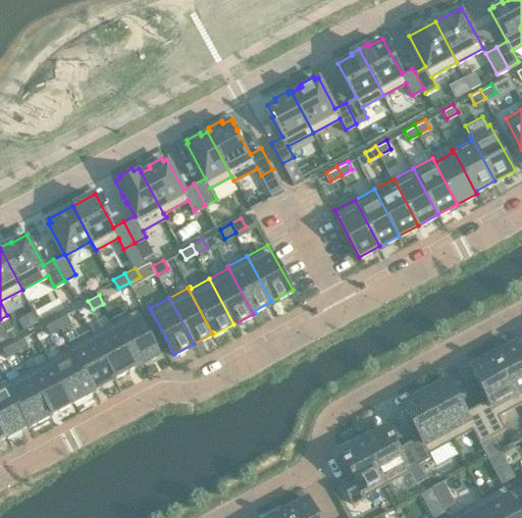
[(135,309),(113,321),(137,364),(159,353),(135,309)]
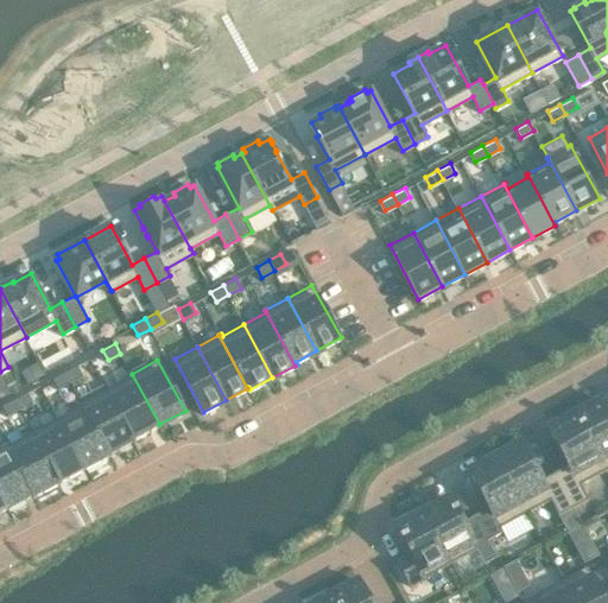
[(77,363),(64,370),(70,380),(82,374),(77,363)]
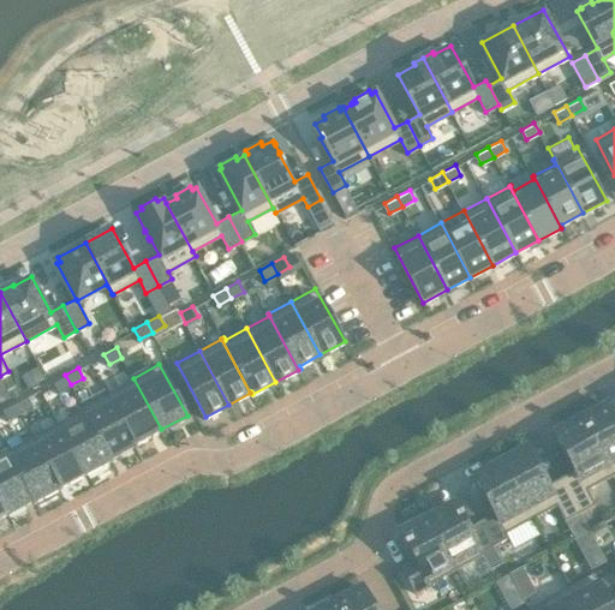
[(65,375),(53,381),(58,392),(71,384),(65,375)]
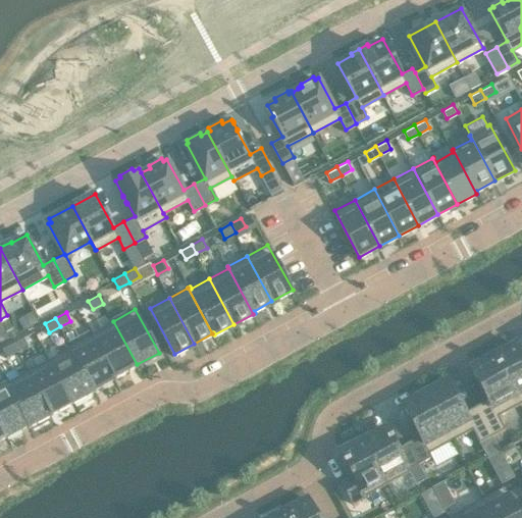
[(113,321),(91,332),(114,376),(137,364),(113,321)]
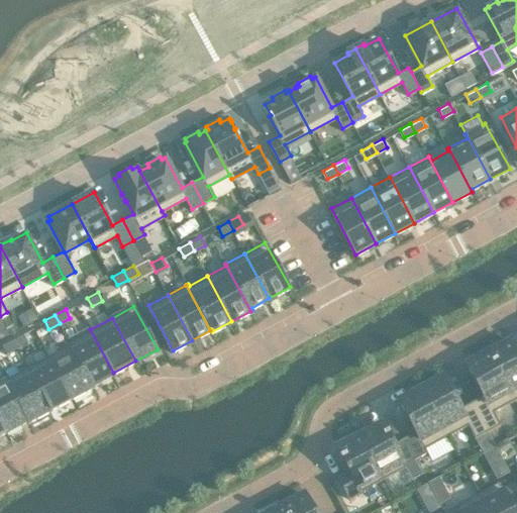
[(70,340),(69,340),(93,386),(94,386),(93,384),(113,373),(90,329),(70,340)]
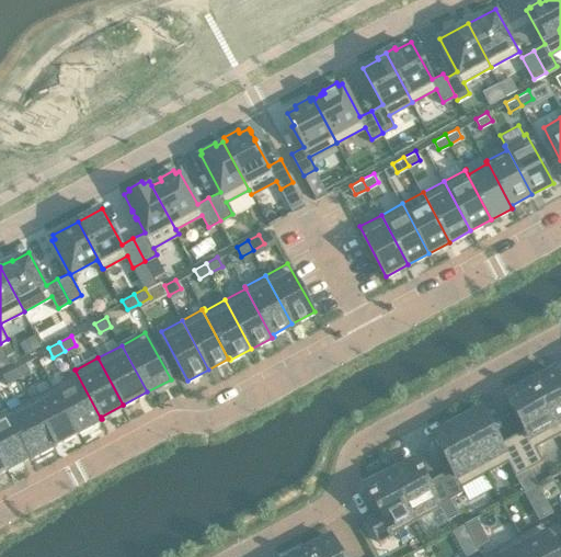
[(24,361),(13,366),(19,376),(30,370),(24,361)]
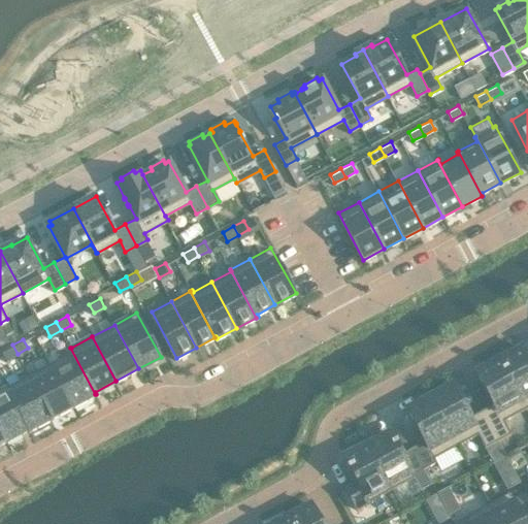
[(12,345),(1,351),(6,360),(18,354),(12,345)]
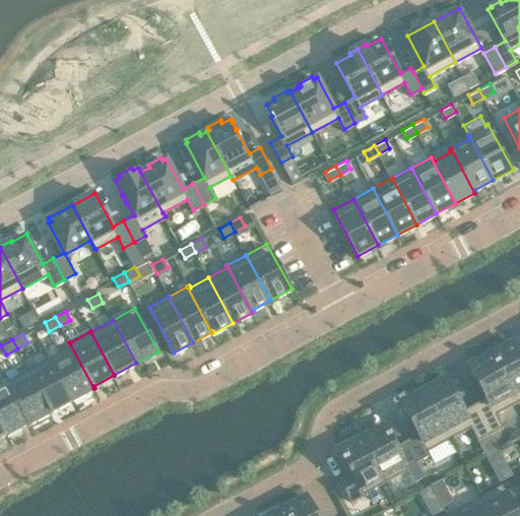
[(519,350),(514,339),(492,351),(518,401),(519,399),(519,350)]
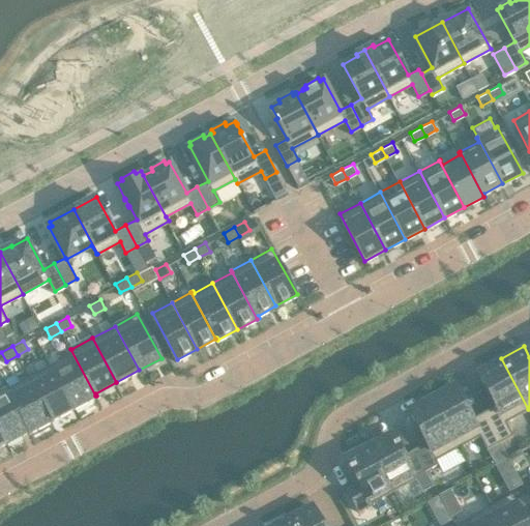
[(69,352),(50,363),(74,408),(95,396),(70,349),(69,350),(70,352),(69,352)]
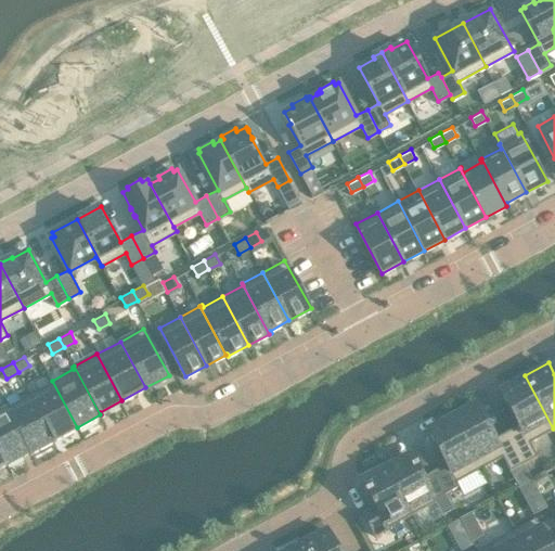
[(525,375),(501,388),(519,423),(506,430),(524,461),(538,453),(530,440),(553,428),(525,375)]
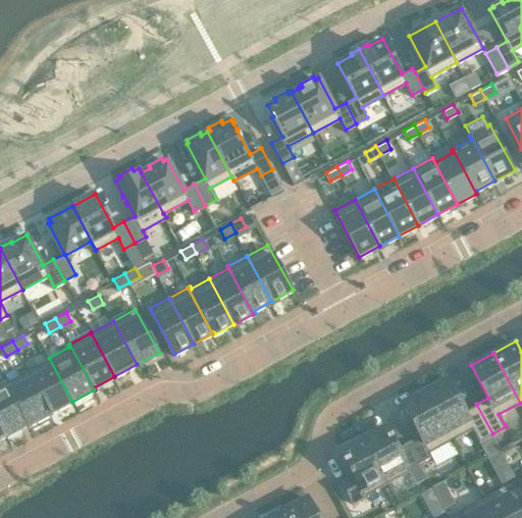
[(28,369),(50,413),(51,413),(72,402),(49,358),(28,369)]
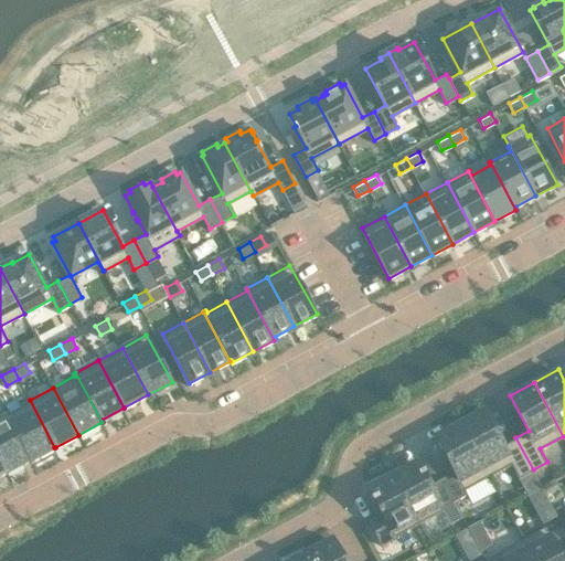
[(7,410),(6,411),(32,459),(54,447),(30,400),(8,412),(7,410)]
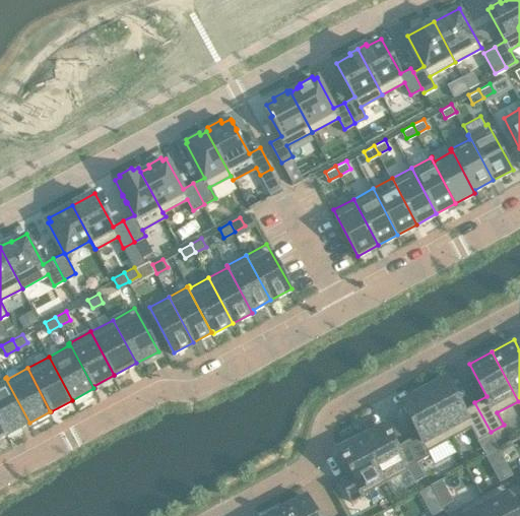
[(427,386),(424,388),(450,438),(470,426),(477,439),(491,432),(474,402),(463,408),(446,376),(442,378),(427,386)]
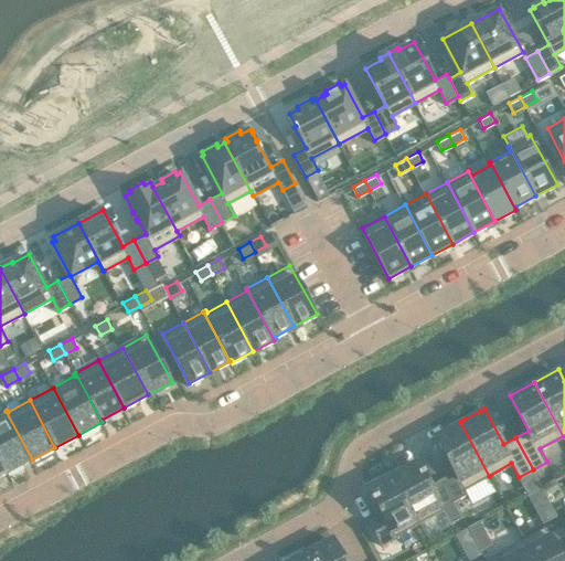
[(6,411),(0,413),(0,455),(8,470),(30,458),(31,461),(32,459),(6,411)]
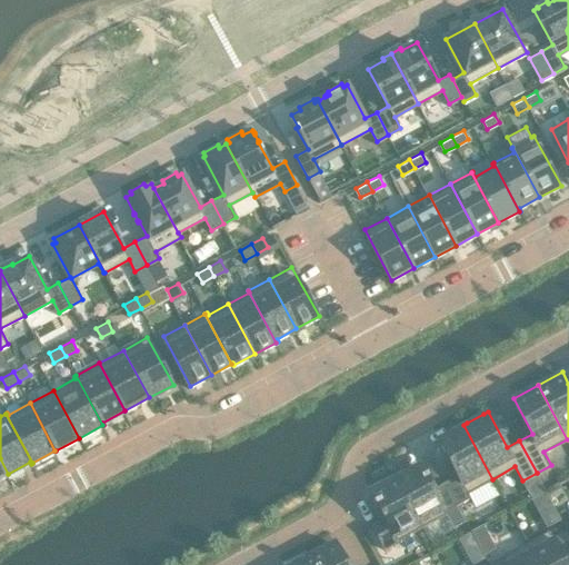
[(443,436),(439,438),(458,474),(445,481),(457,503),(470,496),(468,492),(492,479),(463,425),(460,427),(443,436)]
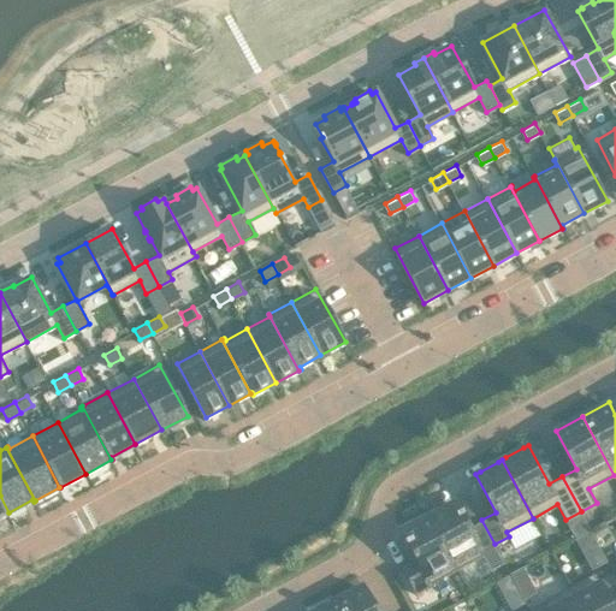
[(455,502),(427,516),(456,569),(483,555),(481,551),(495,544),(481,520),(468,527),(463,517),(465,516),(463,512),(461,514),(455,502)]
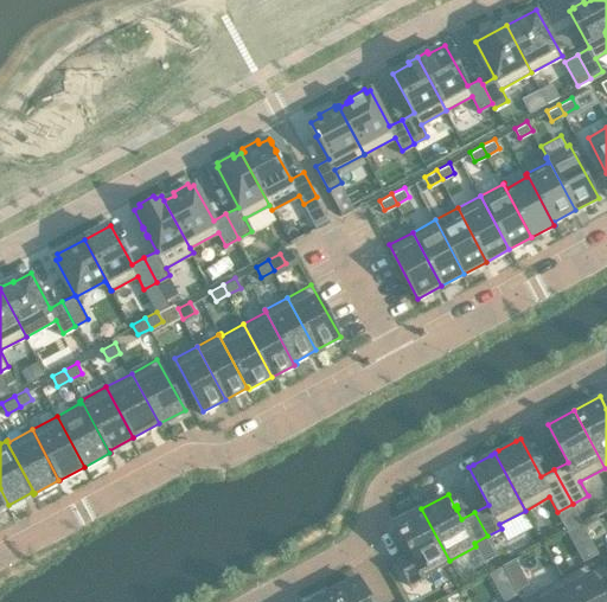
[(421,508),(395,522),(402,533),(400,535),(402,538),(403,538),(410,550),(396,558),(409,582),(449,561),(421,508)]
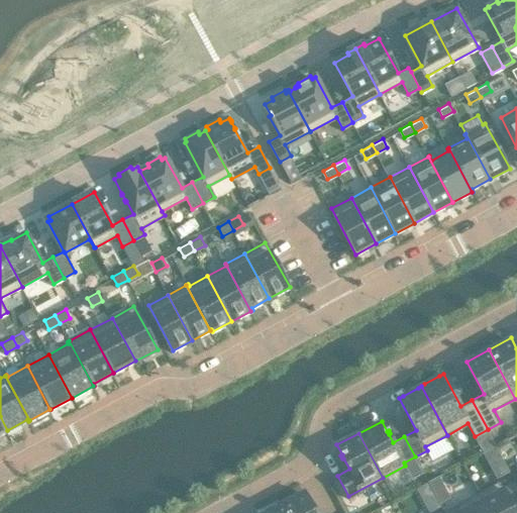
[(438,475),(428,480),(440,502),(450,497),(438,475)]
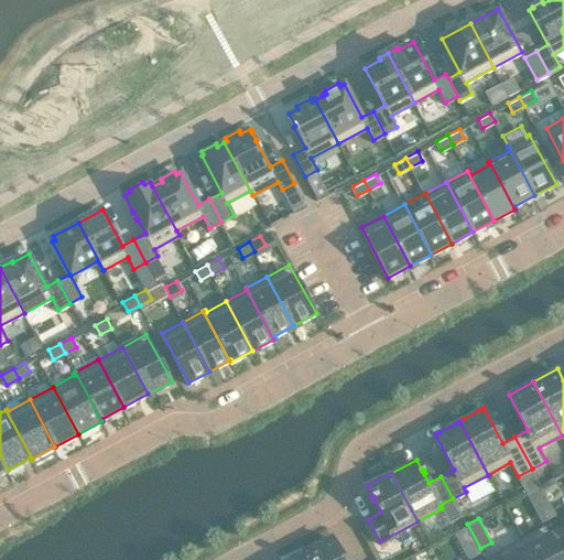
[(544,525),(521,537),(533,559),(563,559),(552,539),(563,532),(563,528),(561,524),(548,531),(544,525)]
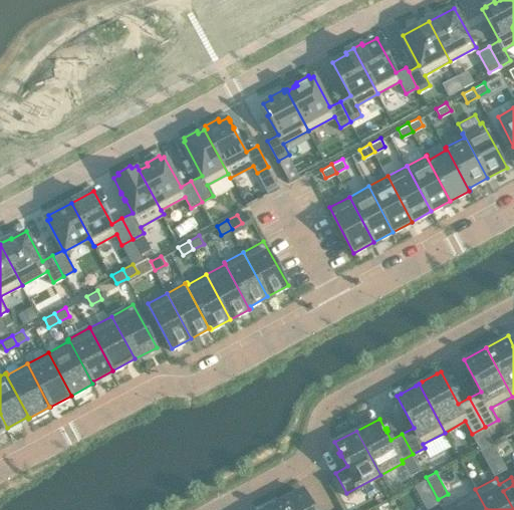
[(425,478),(414,484),(427,508),(438,502),(425,478)]
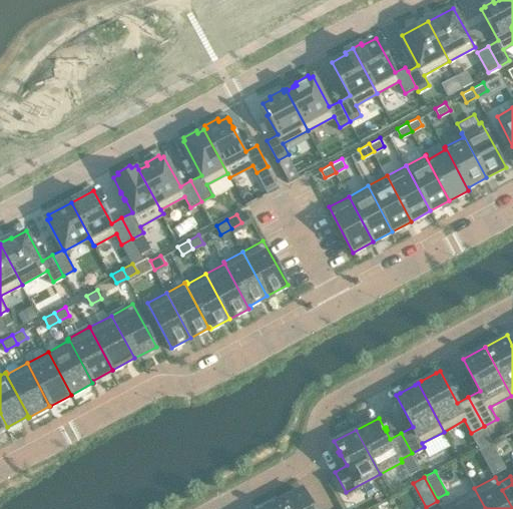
[(485,508),(474,488),(441,506),(442,508),(485,508)]
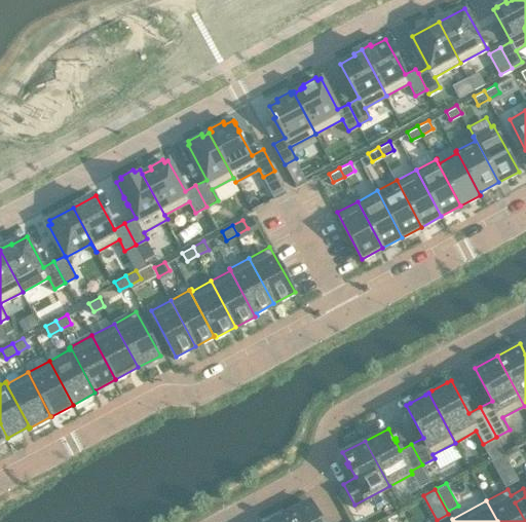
[(320,521),(309,501),(288,513),(292,521),(320,521)]
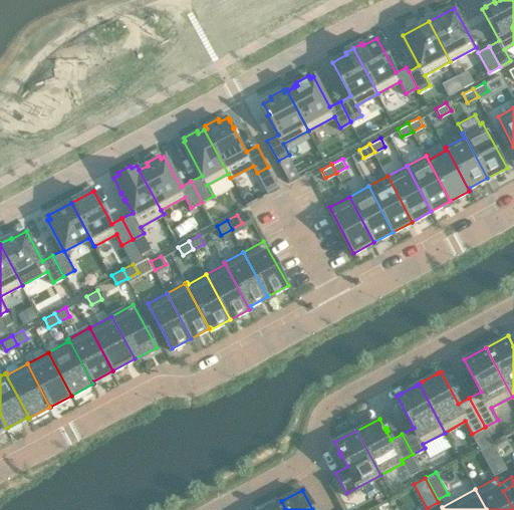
[(285,509),(281,501),(264,509),(285,509)]
